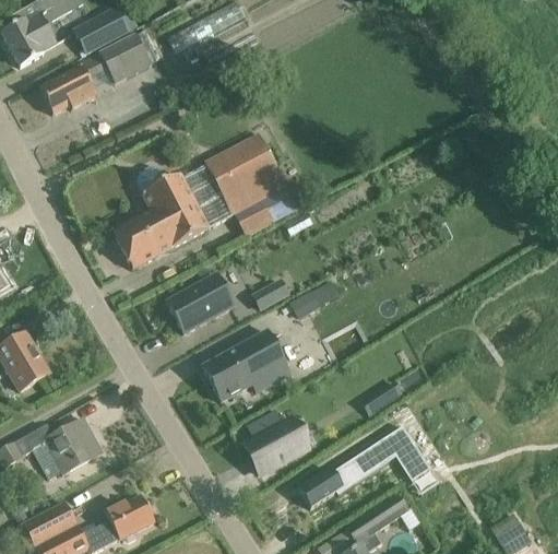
[(57,44),(46,24),(86,2),(85,0),(35,0),(19,10),(24,18),(1,31),(21,66),(44,52),(43,51),(57,44)]
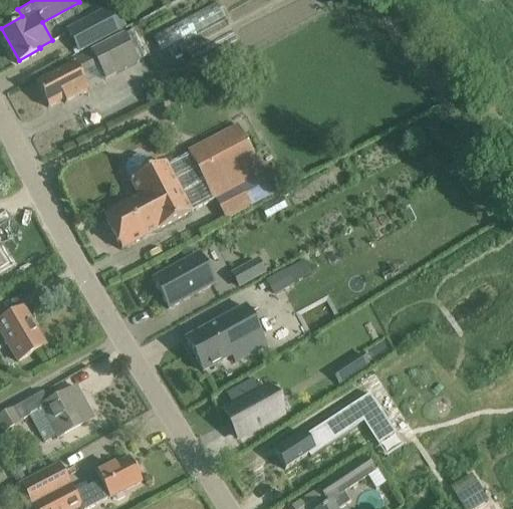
[(196,28),(225,12),(219,0),(216,0),(188,14),(196,28)]
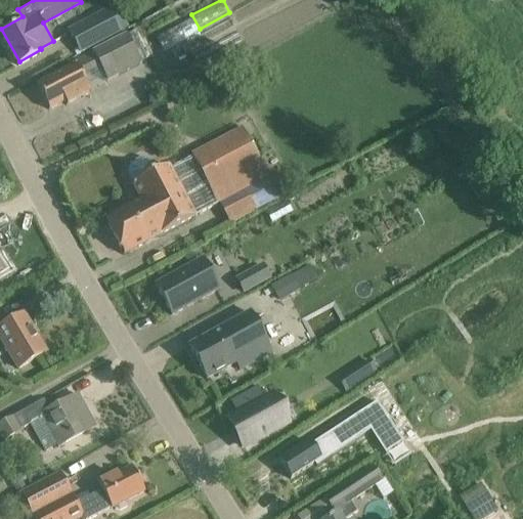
[(117,3),(68,28),(78,49),(127,25),(117,3)]
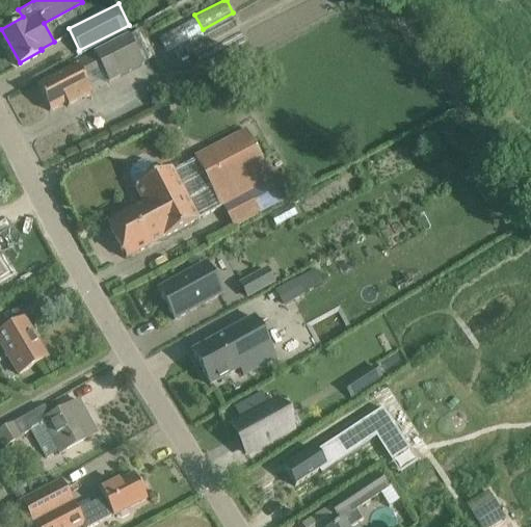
[(91,89),(84,74),(101,64),(108,79),(143,61),(142,58),(155,52),(140,24),(75,57),(78,61),(37,82),(50,107),(67,99),(68,102),(91,89)]
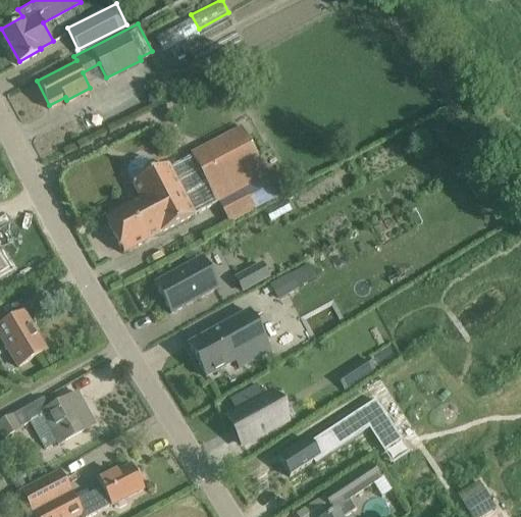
[(123,250),(195,212),(267,173),(242,123),(168,162),(168,161),(157,167),(151,155),(142,153),(131,159),(127,167),(134,179),(142,196),(105,214),(123,250)]
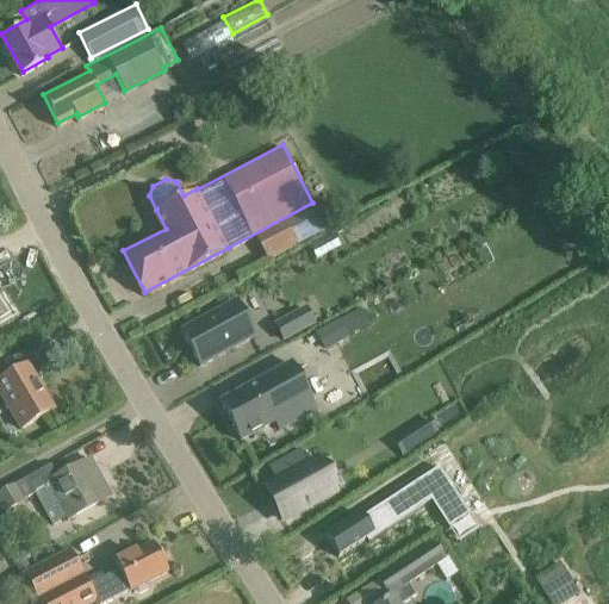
[(236,297),(181,328),(200,362),(255,331),(249,321),(236,297)]
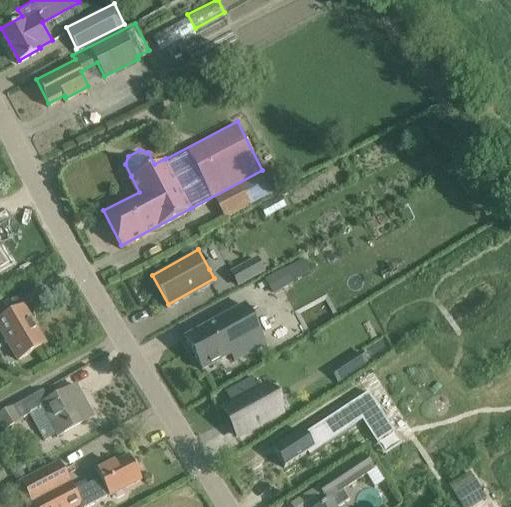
[(257,255),(232,269),(239,281),(264,268),(257,255)]
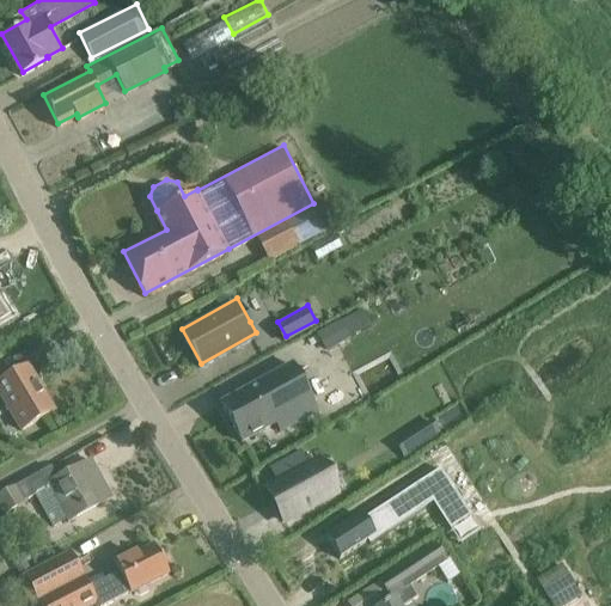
[(321,329),(322,332),(329,344),(349,334),(341,318),(321,329)]
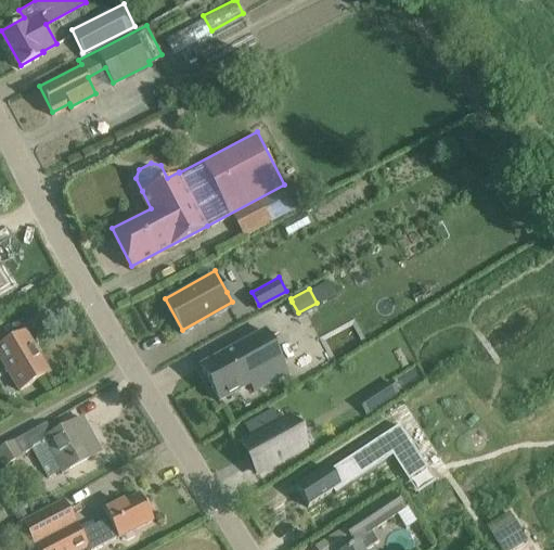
[(288,368),(284,361),(266,327),(201,362),(219,397),(250,380),(254,386),(288,368)]
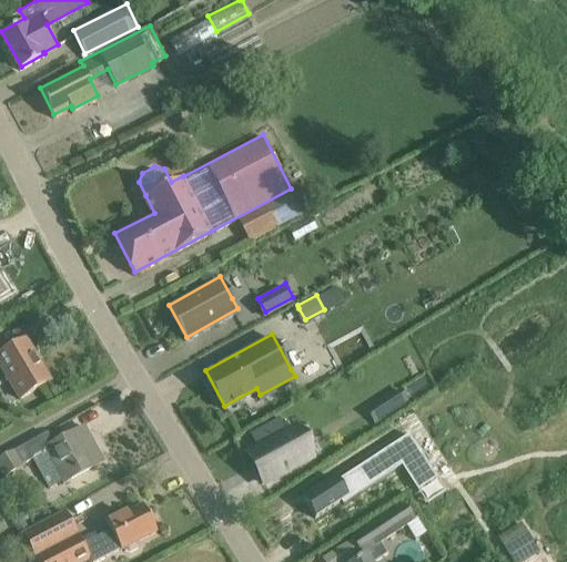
[(0,360),(20,395),(27,391),(46,380),(37,365),(41,363),(26,336),(0,350),(0,360)]
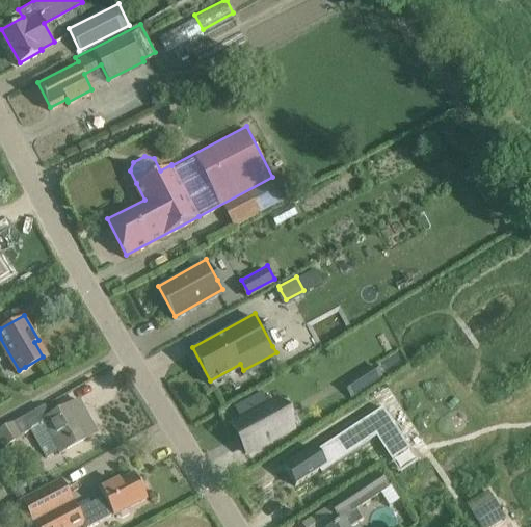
[(383,374),(382,373),(375,362),(375,363),(365,369),(373,381),(383,374)]
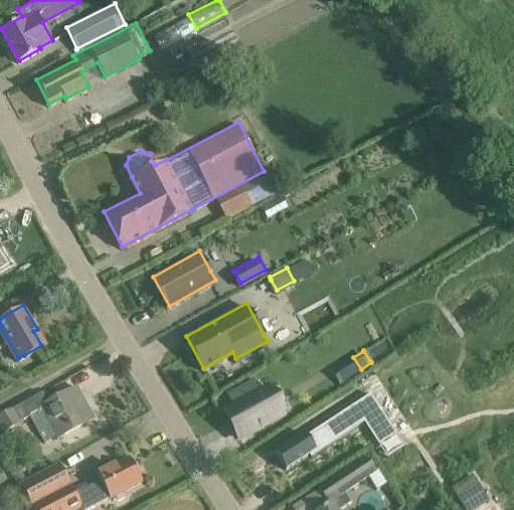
[(233,403),(225,407),(240,435),(265,421),(265,420),(270,417),(277,414),(263,388),(263,387),(261,388),(253,375),(226,390),(230,397),(233,403)]
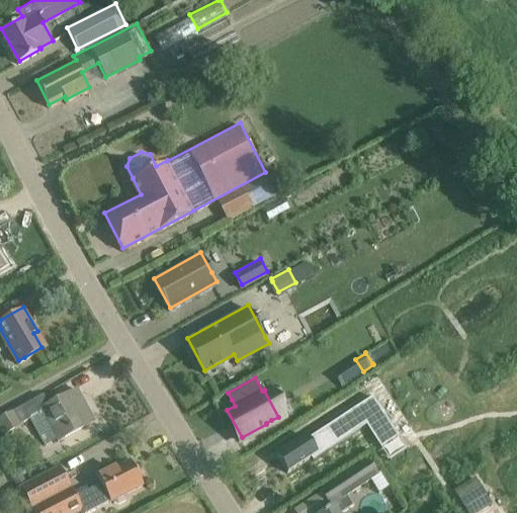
[(44,392),(0,415),(0,427),(3,433),(22,423),(20,420),(30,415),(45,442),(59,434),(61,436),(95,418),(77,386),(49,401),(44,392)]
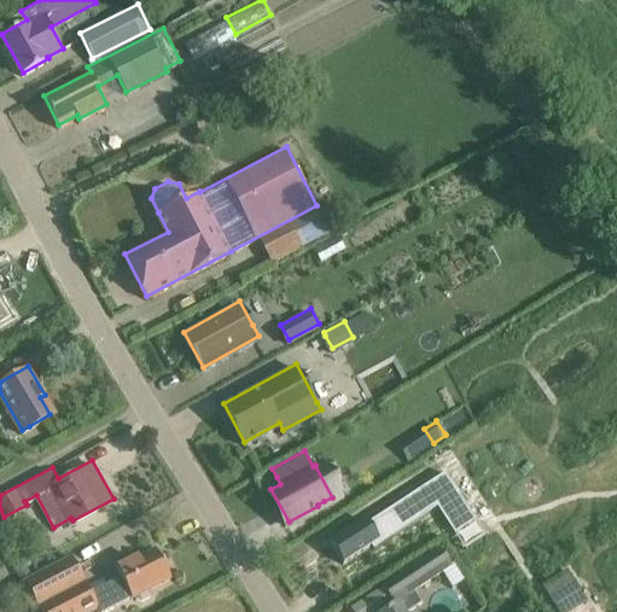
[(366,516),(330,540),(343,560),(372,541),(374,545),(376,543),(374,543),(437,502),(455,529),(475,516),(444,470),(368,519),(366,516)]
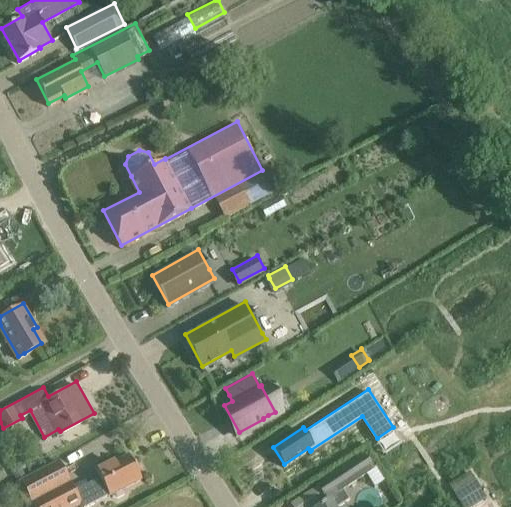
[(329,499),(316,506),(336,506),(335,505),(350,496),(343,485),(366,471),(372,480),(379,482),(382,480),(387,488),(392,485),(377,463),(373,466),(364,452),(317,483),(326,496),(327,495),(329,499)]
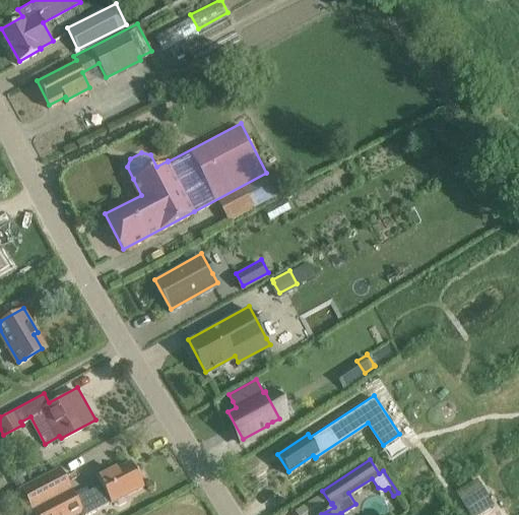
[(90,488),(77,495),(83,508),(86,512),(100,505),(104,502),(111,499),(111,500),(114,499),(115,501),(120,503),(126,499),(128,495),(127,492),(143,484),(131,460),(118,467),(116,463),(98,473),(102,483),(95,486),(90,488)]
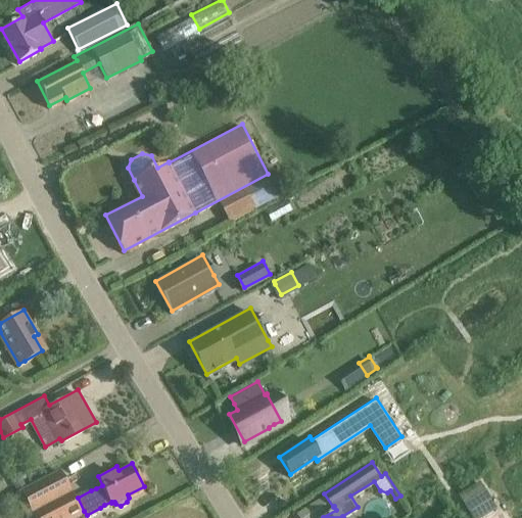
[(65,497),(75,491),(63,471),(22,491),(34,513),(65,497)]
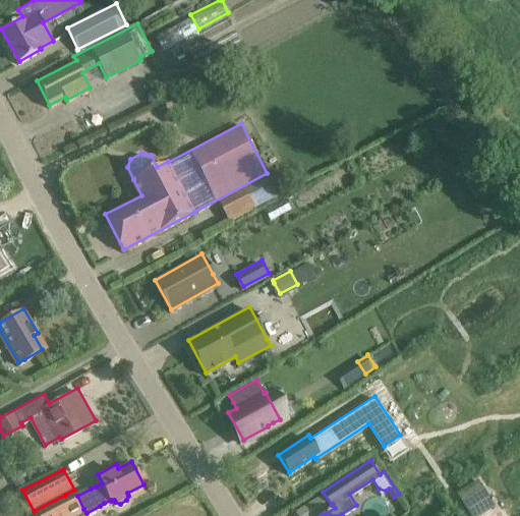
[(69,515),(75,513),(83,509),(77,496),(74,490),(65,495),(34,511),(35,513),(36,515),(69,515)]
